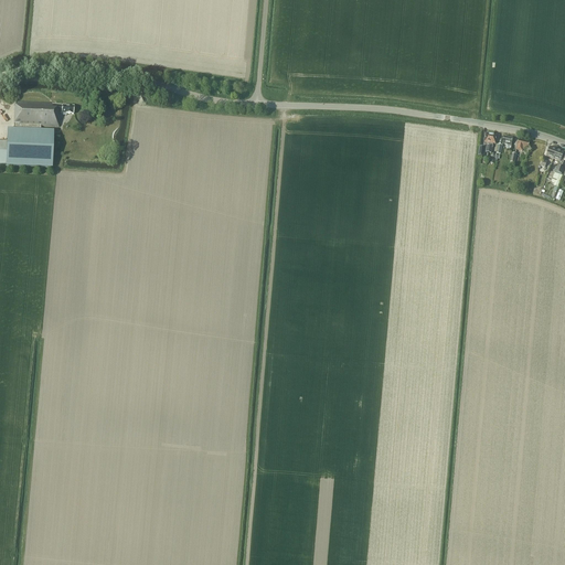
[(52,104),(14,103),(13,130),(40,131),(41,127),(59,127),(59,113),(62,113),(61,114),(74,115),(74,107),(52,105),(52,104)]
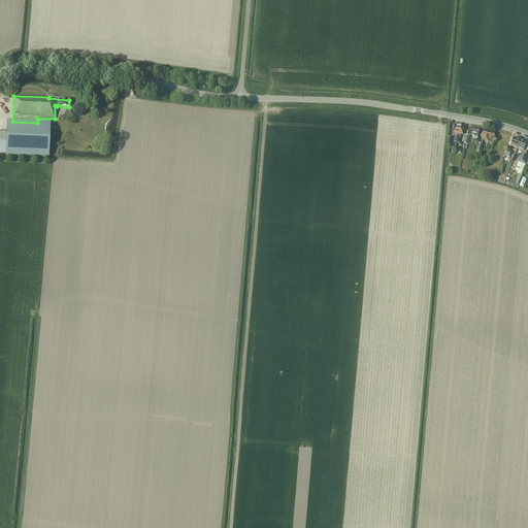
[(6,133),(0,132),(0,155),(48,157),(50,123),(37,123),(12,122),(12,127),(6,127),(6,133)]
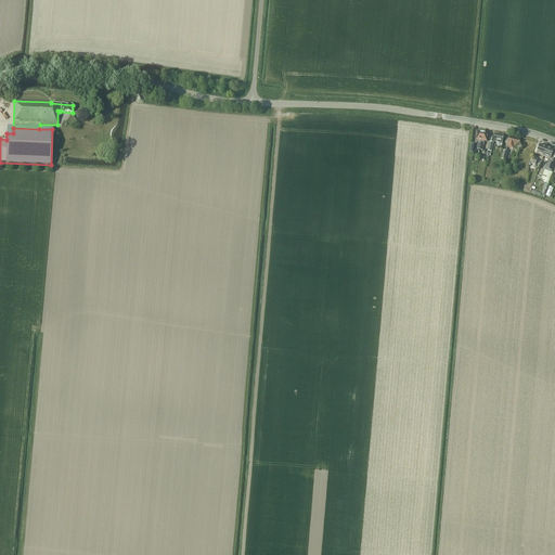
[(493,141),(498,142),(497,145),(501,146),(504,136),(495,134),(493,141)]
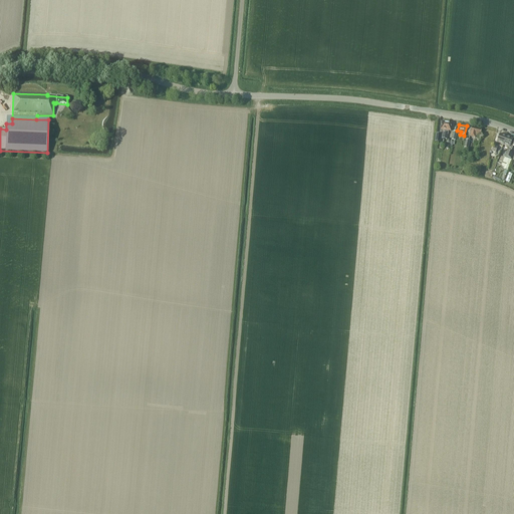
[(480,137),(482,130),(472,126),(471,133),(470,137),(475,138),(475,136),(480,137)]
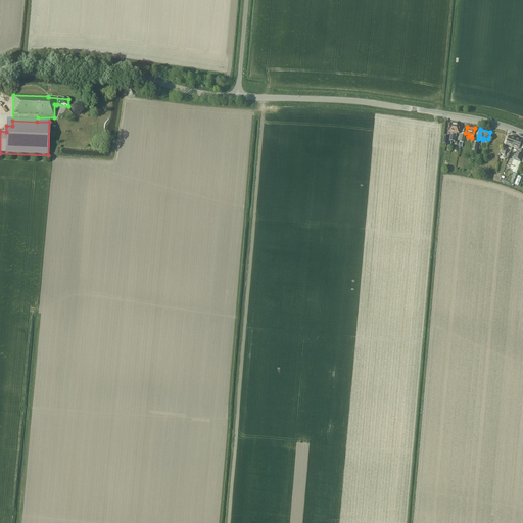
[(512,147),(515,139),(509,136),(506,145),(512,147)]
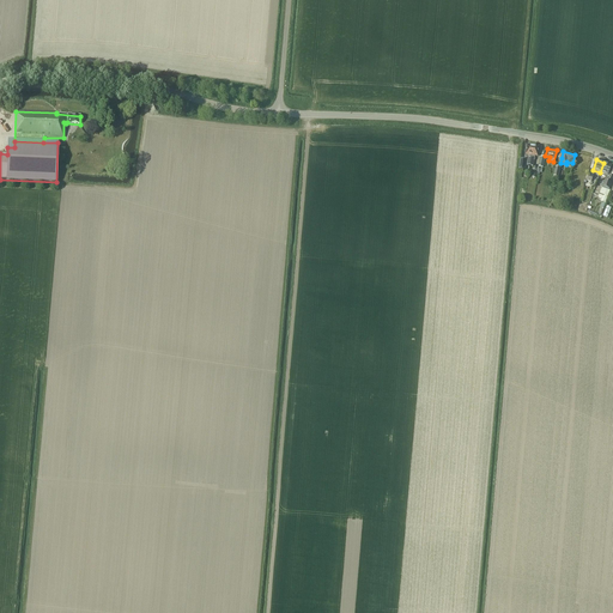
[(612,165),(604,163),(600,173),(606,175),(602,187),(610,189),(612,177),(612,176),(611,176),(611,173),(610,173),(612,165)]
